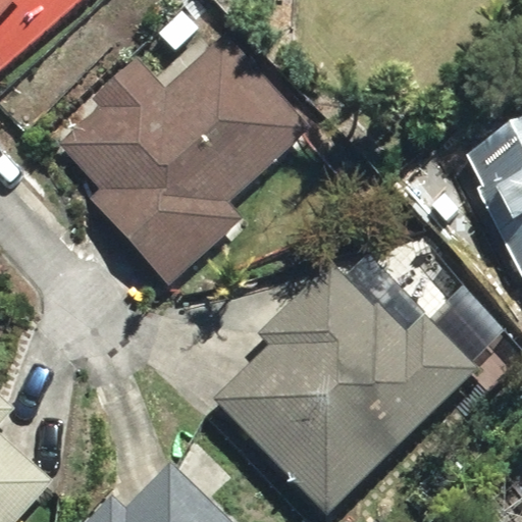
[(91,196),(169,281),(241,216),(227,202),(308,126),(224,35),(164,88),(135,56),(91,96),(98,104),(58,141),(101,187),(91,196)]
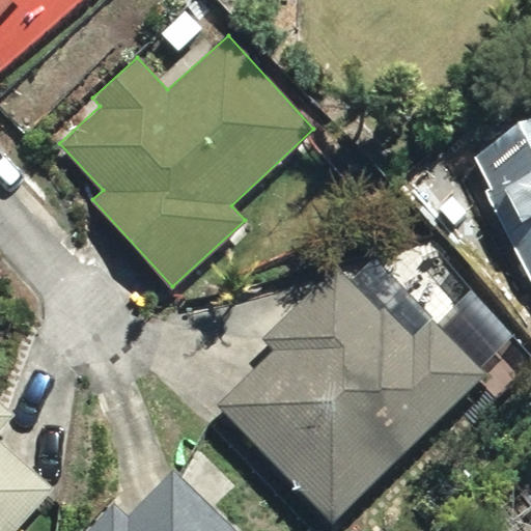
[(484,192),(530,281),(530,129),(473,160),(487,189),(484,192)]
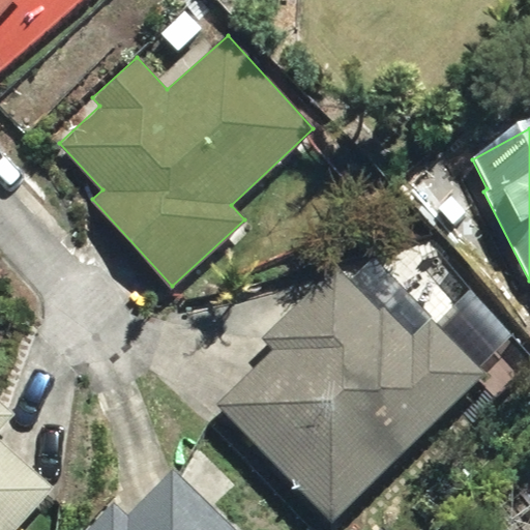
[(215,405),(329,521),(482,374),(431,321),(412,337),(384,306),(379,311),(335,267),(261,337),(272,350),(215,405)]
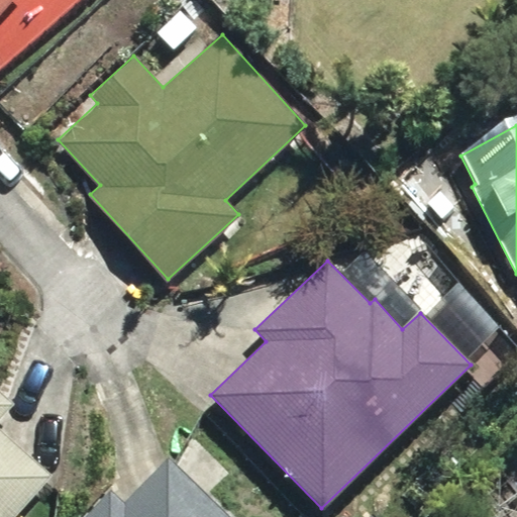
[(0,516),(11,516),(48,476),(0,431),(0,416),(12,405),(0,393),(0,516)]
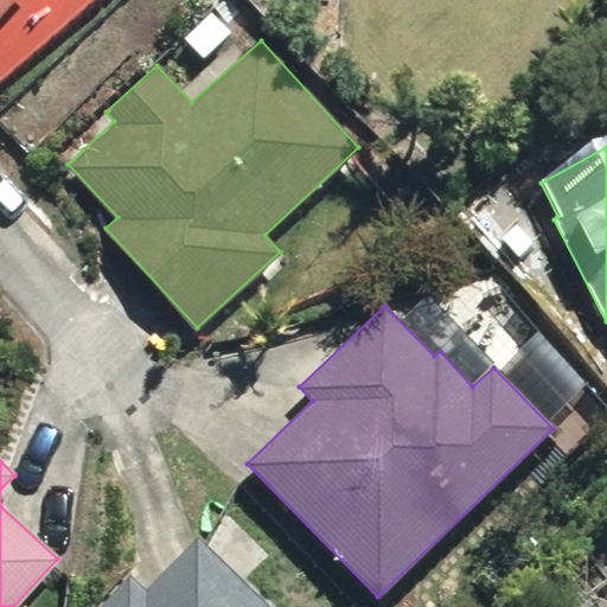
[(264,606),(196,540),(142,592),(128,579),(100,606),(264,606)]
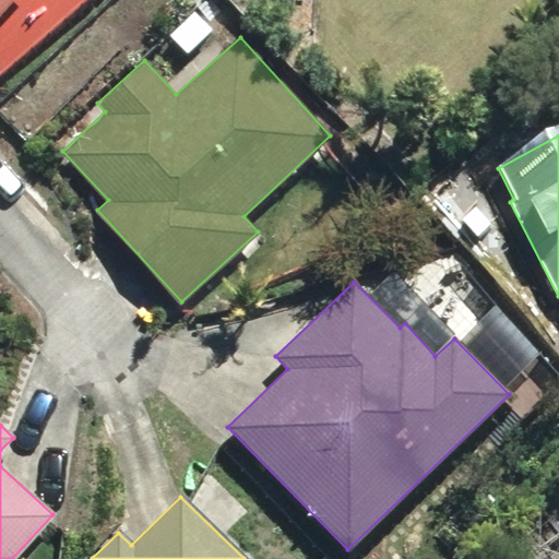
All buildings are outlined.
